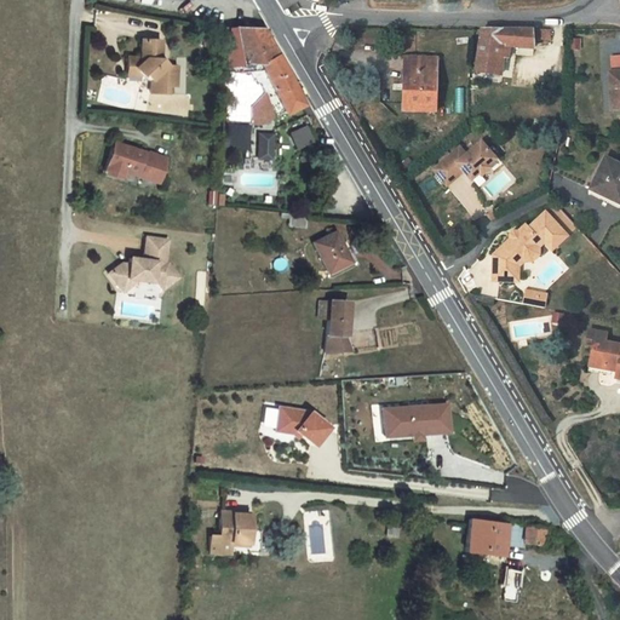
[(231,28),(222,27),(223,52),(223,70),(237,72),(246,72),(262,70),(259,64),(276,56),(263,29),(231,28)]
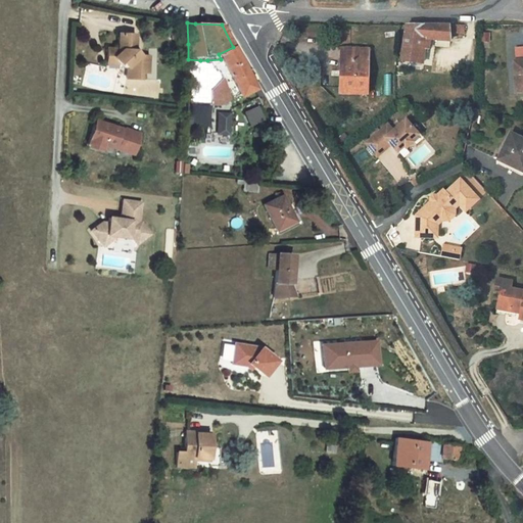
[(448,25),(406,25),(401,59),(422,62),(424,48),(420,48),(421,37),(434,39),(450,40),(449,33),(448,25)]
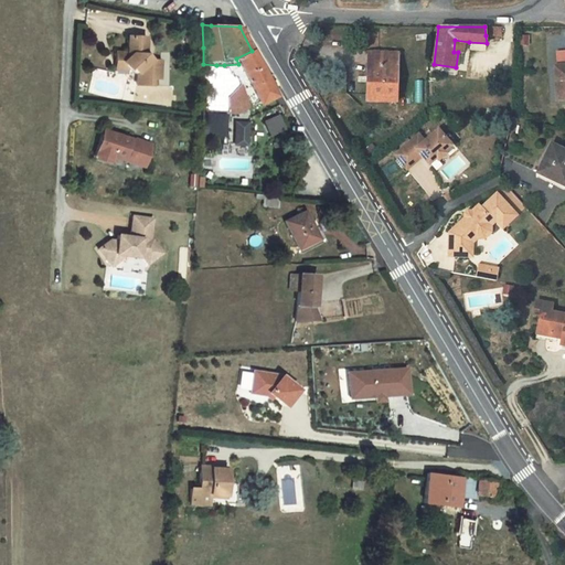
[(115,62),(121,63),(129,70),(131,67),(137,73),(137,85),(151,85),(152,78),(159,78),(160,61),(151,61),(146,55),(147,38),(129,36),(128,53),(116,52),(115,62)]
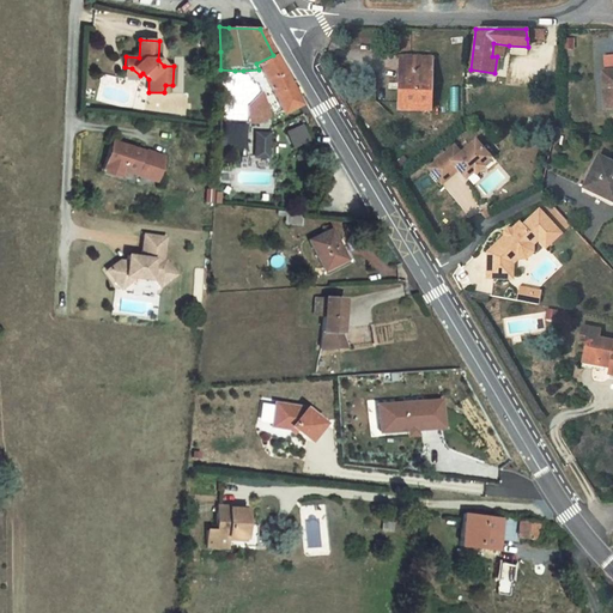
[(235,71),(220,70),(220,84),(220,96),(224,96),(222,121),(258,122),(269,116),(272,121),(280,116),(280,115),(279,111),(280,113),(297,103),(273,55),(256,64),(259,70),(243,71),(249,84),(238,96),(238,76),(235,71)]
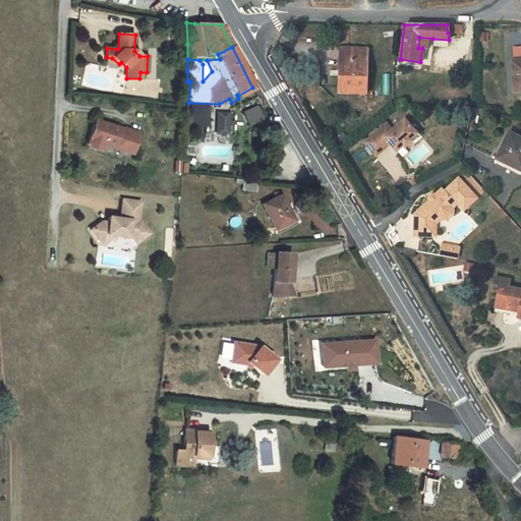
[(343,49),(342,90),(365,90),(366,49),(343,49)]
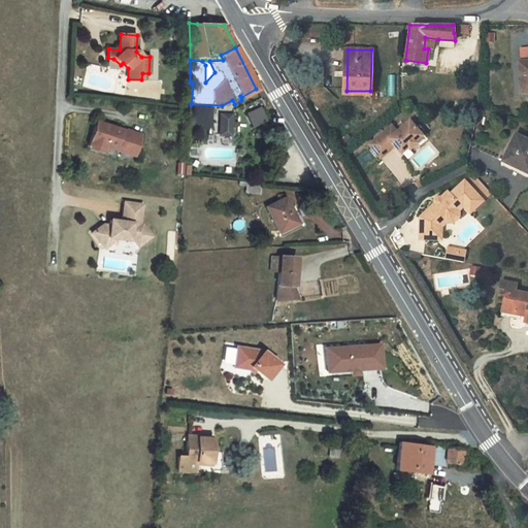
[(527,61),(519,62),(521,93),(527,92),(527,61)]
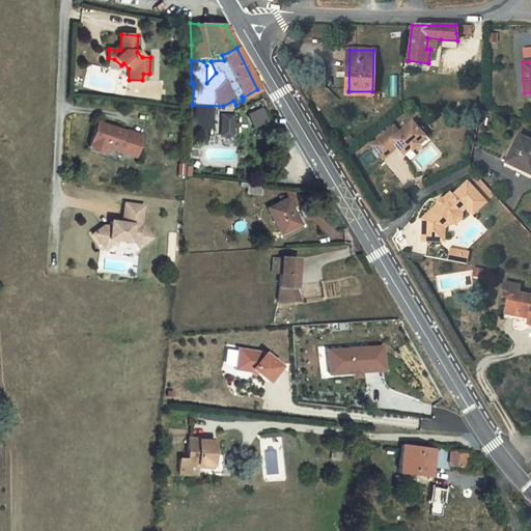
[(252,129),(267,123),(259,107),(245,113),(252,129)]
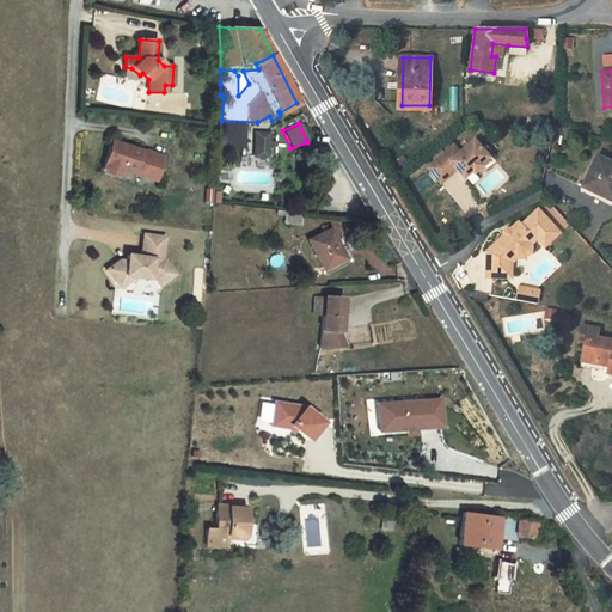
[(224,146),(242,150),(245,128),(226,124),(224,146)]
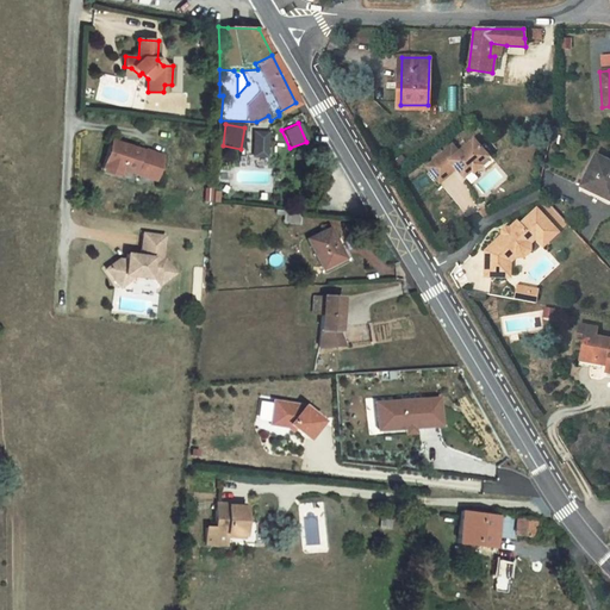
[(267,156),(268,134),(254,132),(253,155),(267,156)]
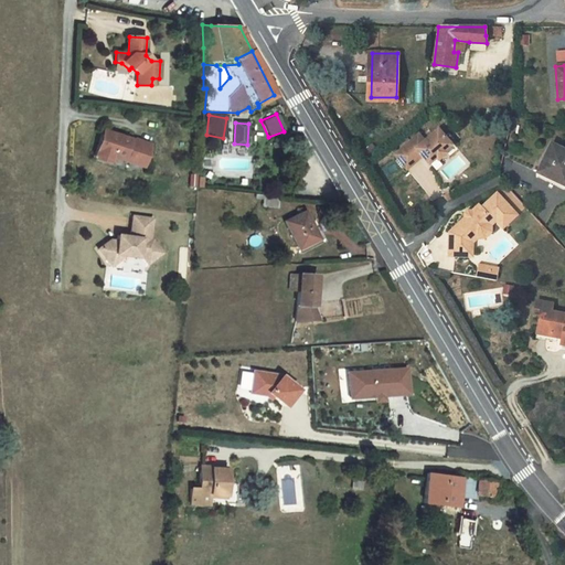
[(425,141),(419,134),(395,155),(407,169),(419,159),(417,156),(419,153),(423,156),(429,164),(437,158),(438,160),(447,153),(445,151),(452,145),(438,129),(425,141)]
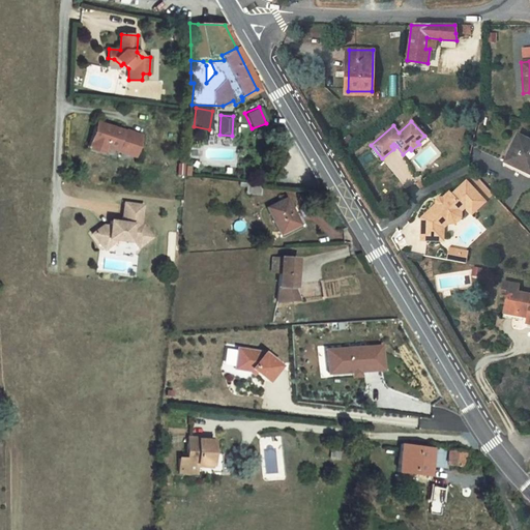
[(117,146),(137,152),(142,136),(126,130),(126,131),(96,122),(88,146),(90,147),(102,150),(105,151),(106,148),(116,150),(117,146)]
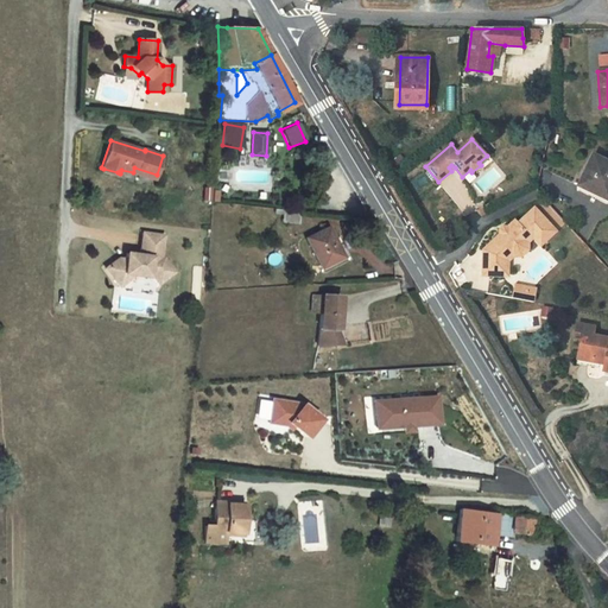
[(607,162),(594,154),(580,185),(591,191),(593,188),(607,194),(607,162)]
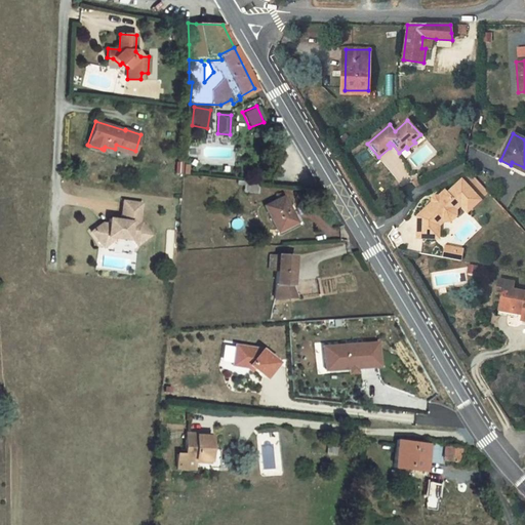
[(116,145),(115,149),(133,155),(135,151),(116,145)]
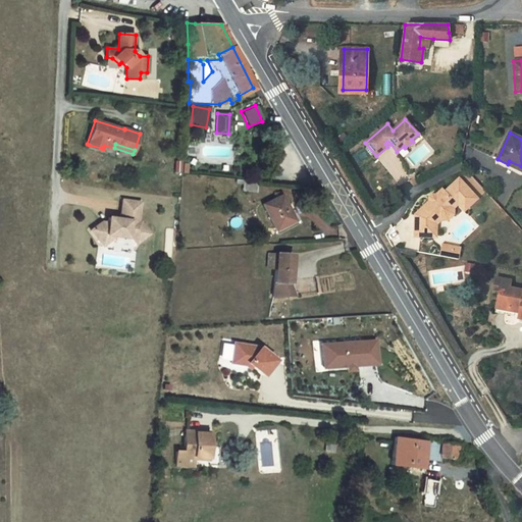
[(256,192),(257,180),(237,178),(237,183),(244,184),(243,191),(256,192)]
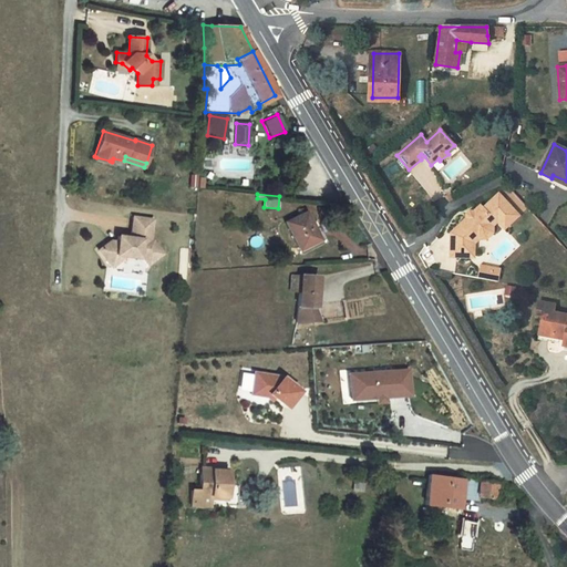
[(491,232),(491,224),(496,219),(498,222),(505,229),(519,216),(500,194),(483,208),(481,206),(474,212),(474,214),(470,218),(466,218),(451,233),(451,257),(471,257),(471,236),(485,236),(491,232)]
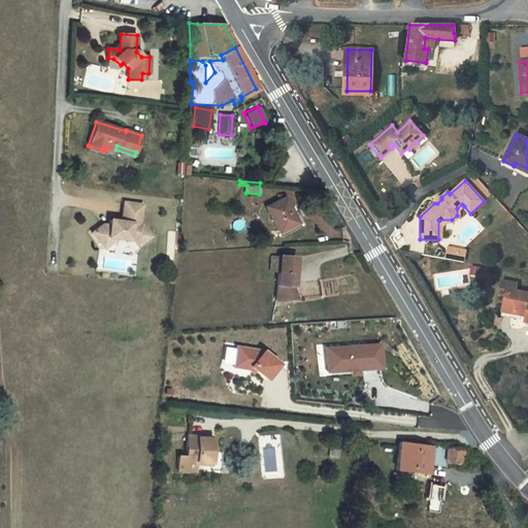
[(286,198),(266,207),(278,232),(297,224),(286,198)]
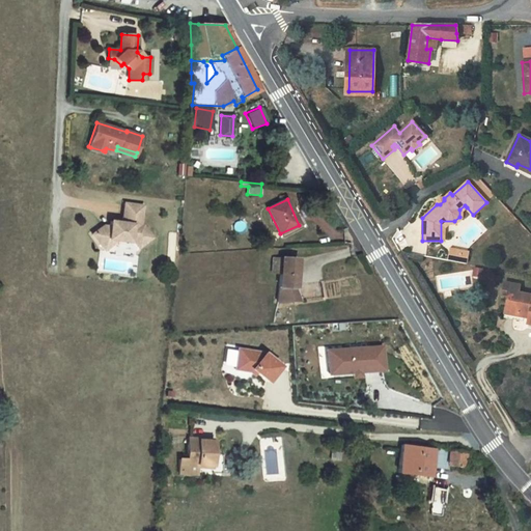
[(151,238),(147,231),(142,225),(140,225),(143,206),(124,203),(122,223),(110,221),(110,227),(104,226),(92,234),(101,245),(108,240),(116,241),(130,243),(130,241),(133,241),(134,242),(138,248),(151,238)]
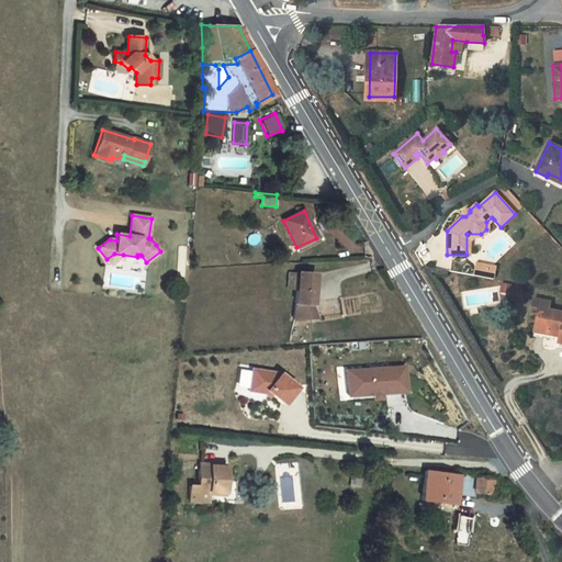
[(467,234),(467,255),(470,255),(471,236),(482,237),(490,231),(490,224),(494,220),(492,217),(486,222),(486,229),(481,234),(467,234)]
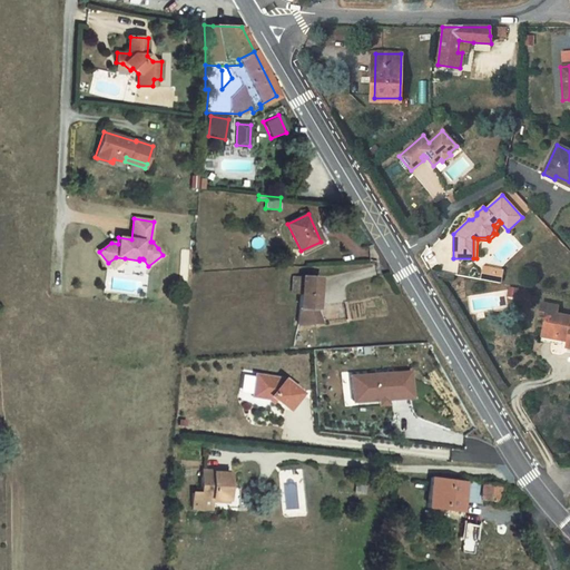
[(116,257),(108,263),(111,268),(125,258),(116,257)]
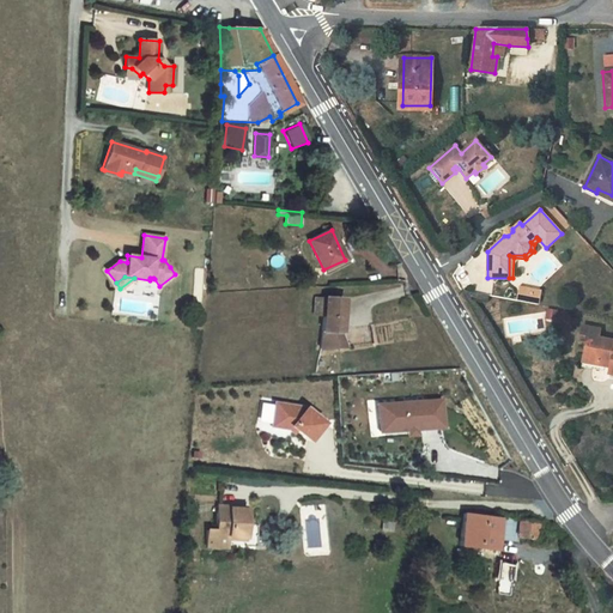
[(530,303),(533,290),(520,287),(517,301),(530,303)]
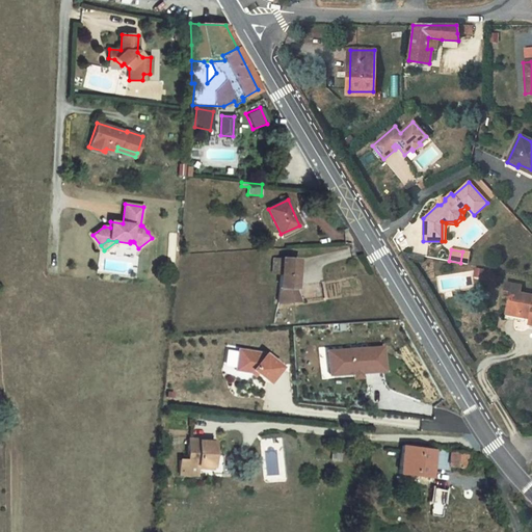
[(467,265),(469,254),(462,251),(460,263),(467,265)]
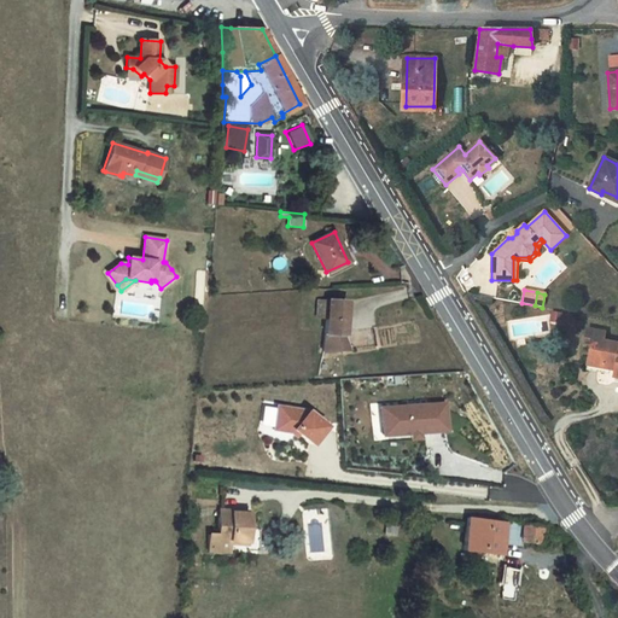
[(319,301),(318,318),(327,318),(326,333),(324,351),(348,350),(343,334),(347,301),(328,301),(319,301)]
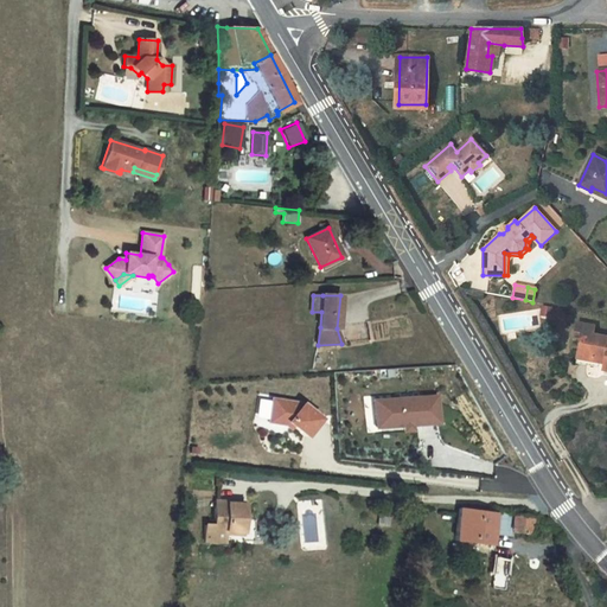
[(550,317),(551,308),(542,307),(540,315),(550,317)]
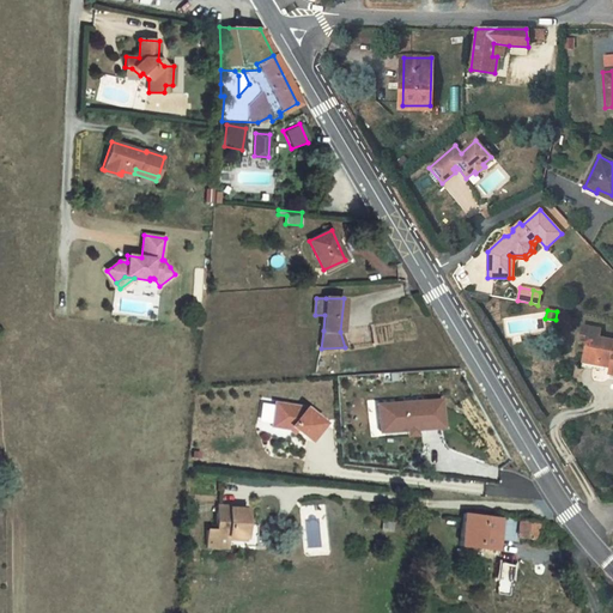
[(580,335),(587,337),(598,339),(600,329),(582,326),(580,335)]
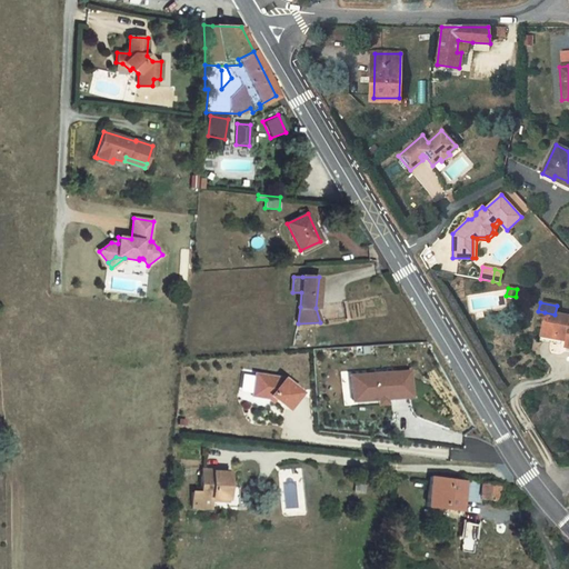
[(568,317),(555,315),(545,312),(539,340),(565,345),(565,347),(568,347),(568,317)]
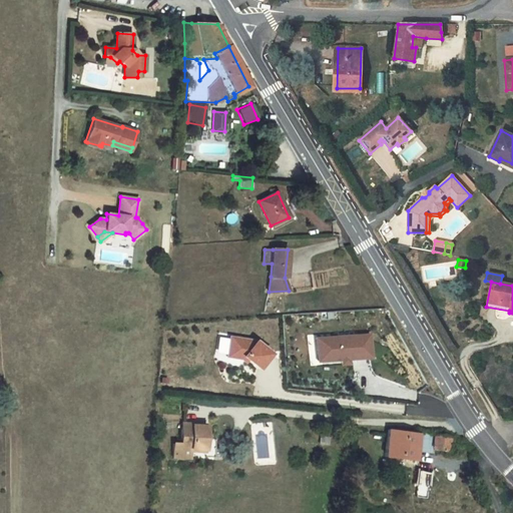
[(370,358),(369,335),(320,338),(321,361),(340,360),(347,359),(370,358)]
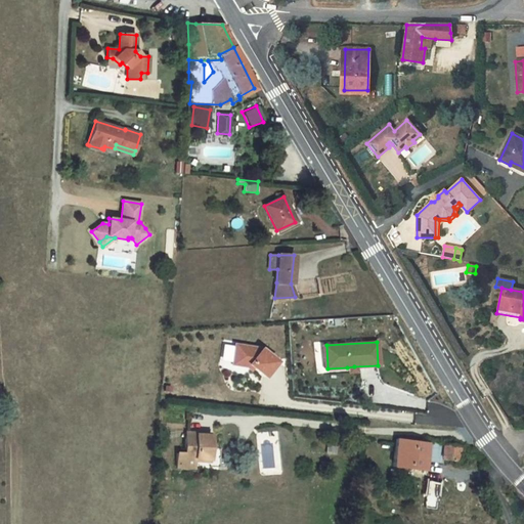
[(262,377),(275,362),(260,349),(234,344),(231,364),(246,366),(248,364),(252,367),(262,377)]
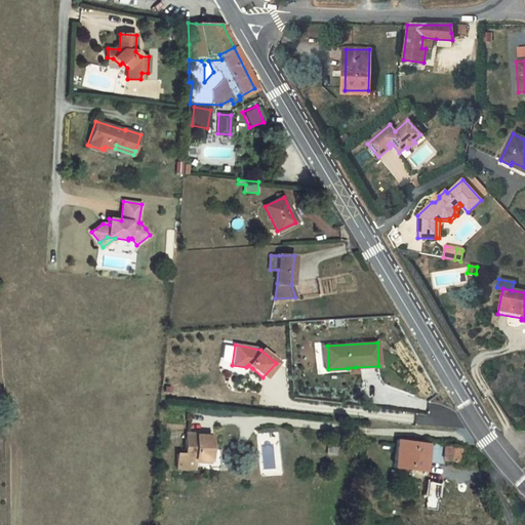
[(185,454),(185,457),(195,457),(195,459),(209,460),(211,436),(197,435),(197,434),(187,433),(185,454)]
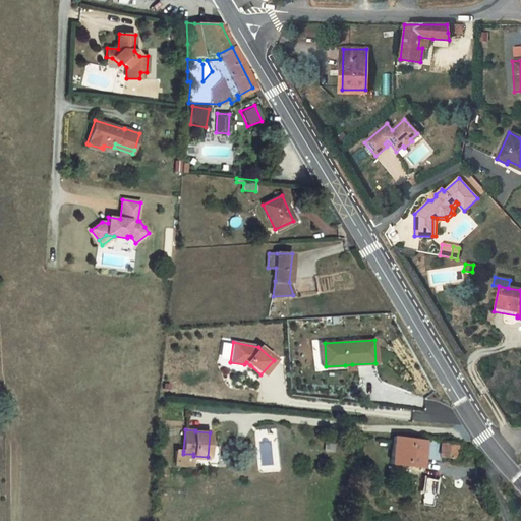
[(457,444),(394,436),(391,463),(421,467),(422,457),(440,459),(441,457),(455,459),(457,444)]
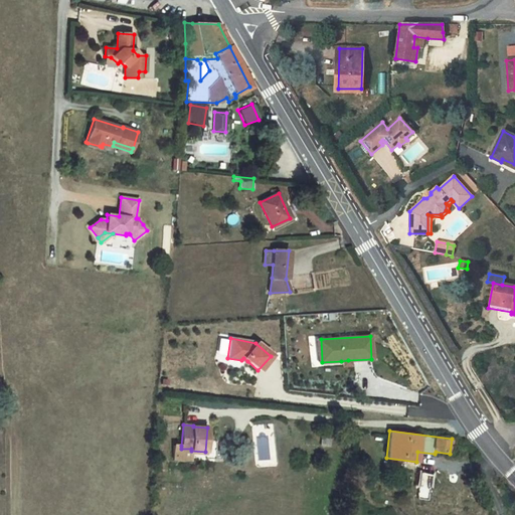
[(330,439),(323,439),(322,446),(329,447),(330,439)]
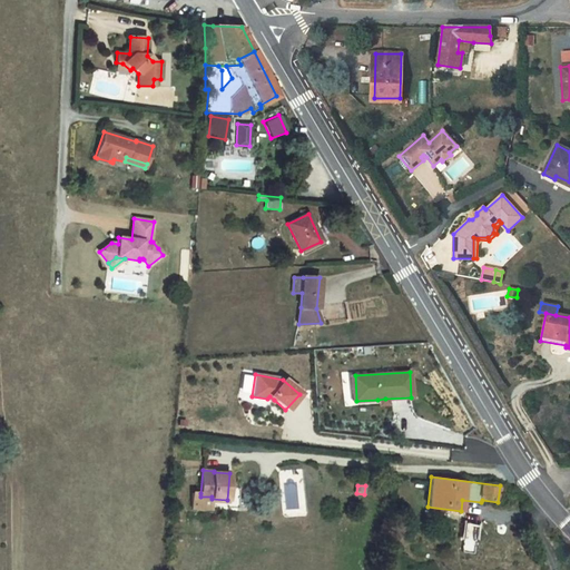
[(193,492),(192,509),(212,510),(212,499),(212,497),(200,497),(200,493),(193,492)]
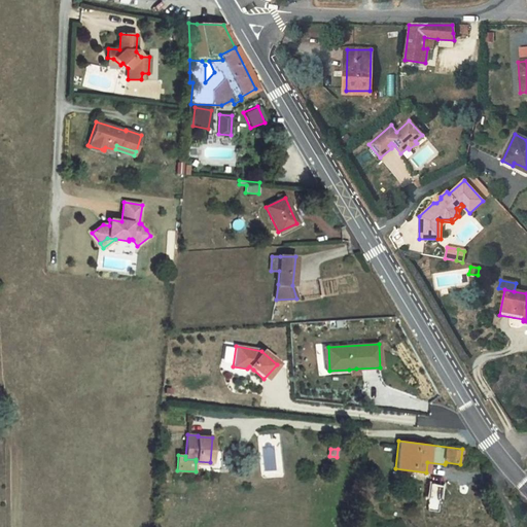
[(429,484),(427,497),(440,499),(442,486),(429,484)]
